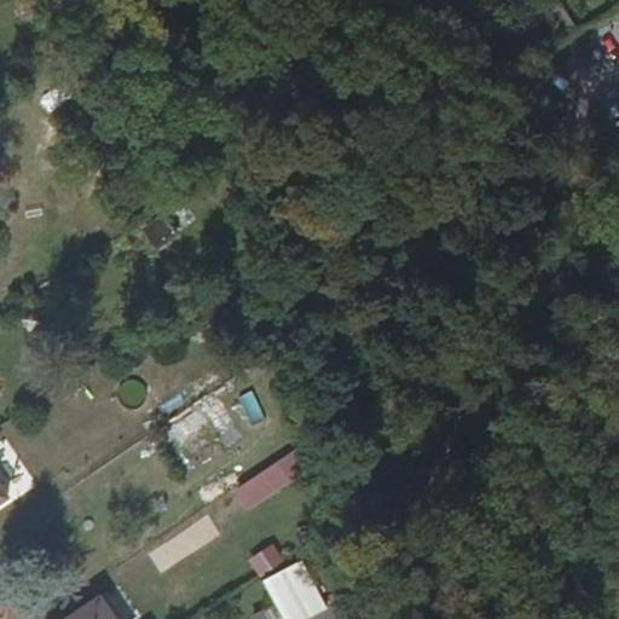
[(177,235),(163,215),(143,230),(157,249),(177,235)]
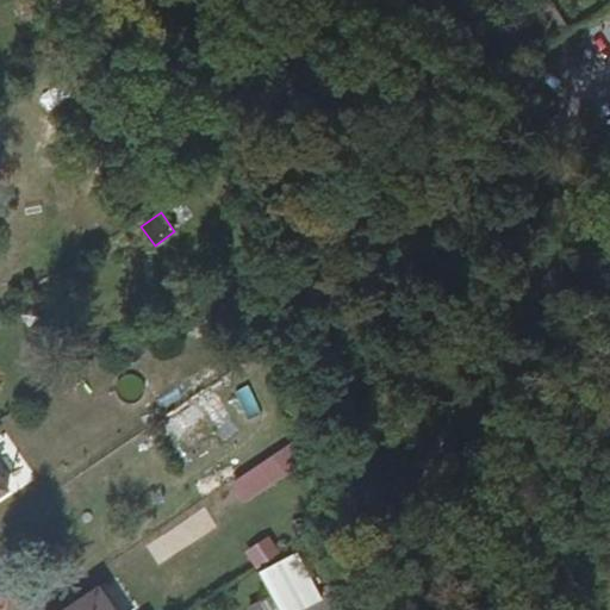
[(194,406),(168,424),(178,437),(203,418),(194,406)]
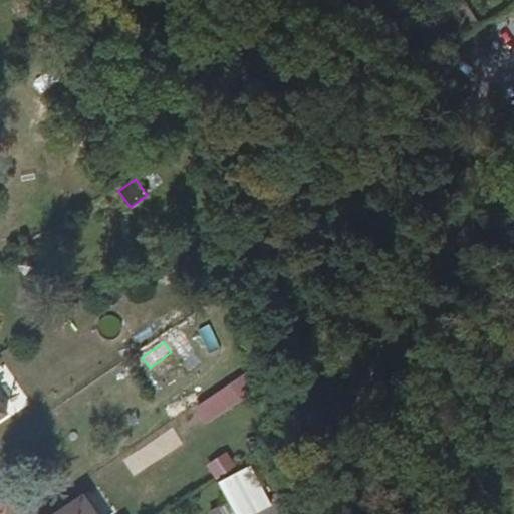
[(247,370),(195,406),(207,423),(259,388),(247,370)]
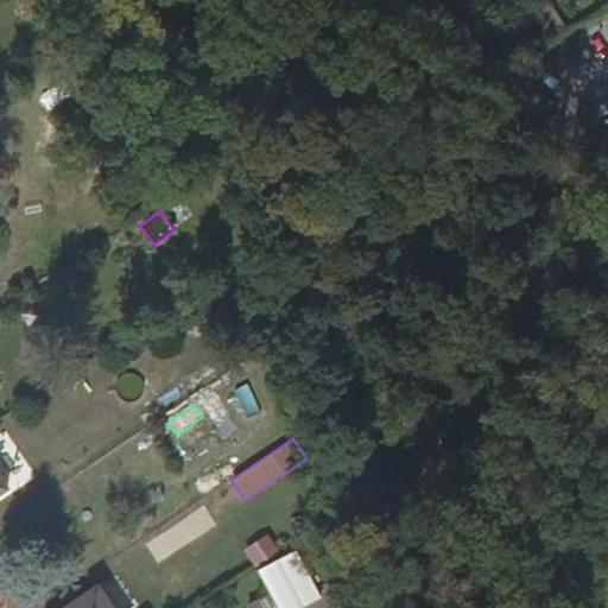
[(0,495),(10,489),(0,474),(0,495)]
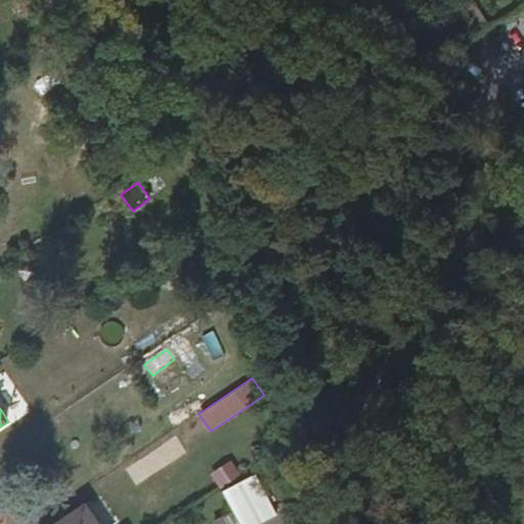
[(218,483),(239,475),(234,462),(212,470),(218,483)]
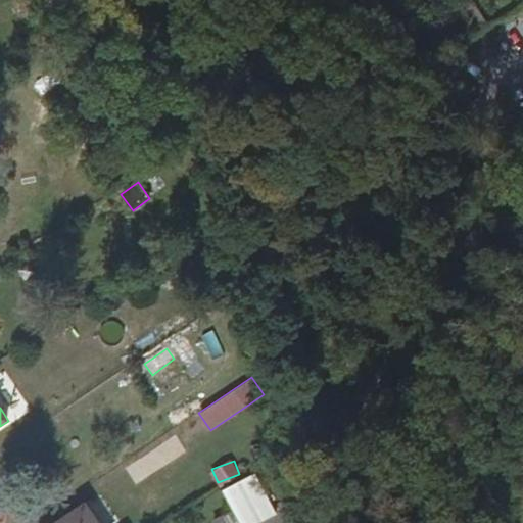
[(60,522),(96,522),(86,507),(60,522)]
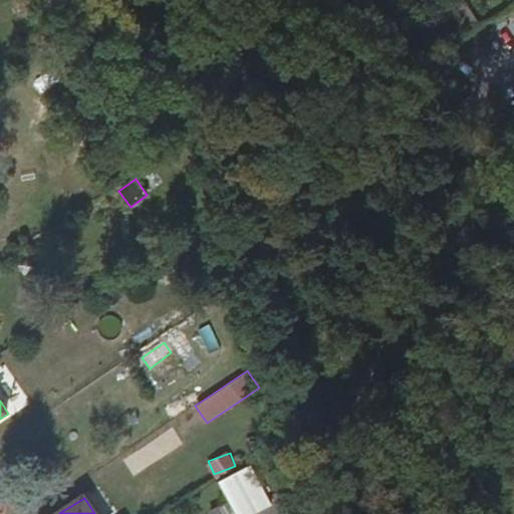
[(209,512),(210,513),(230,513),(224,503),(209,512)]
